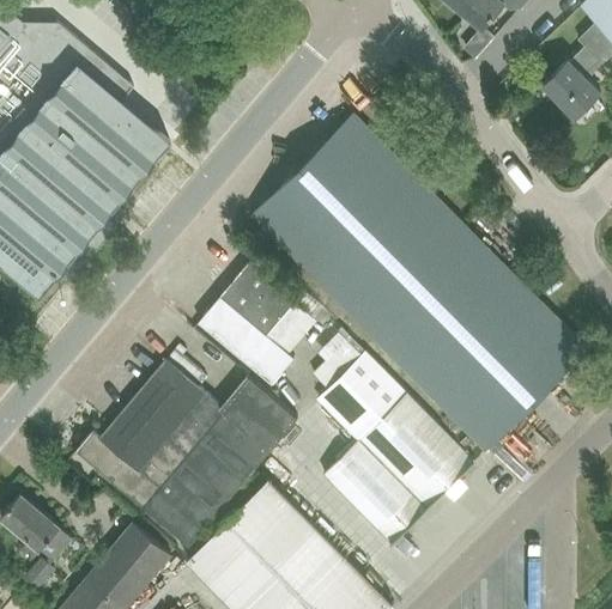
[(527,1),(525,0),(446,0),(453,6),(450,8),(461,18),(464,14),(483,30),(503,5),(507,8),(521,7),(527,1)]
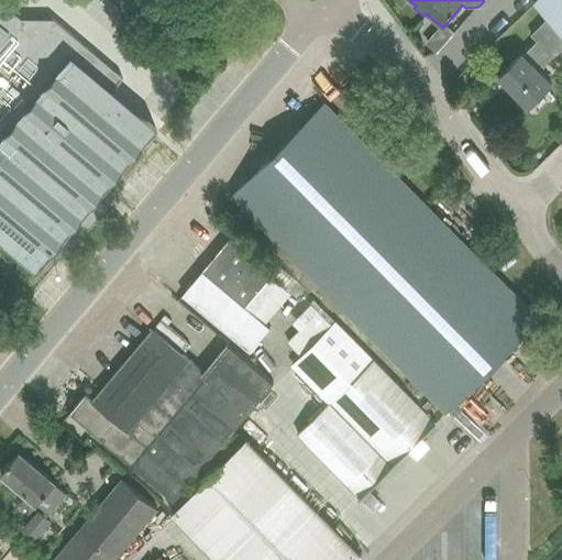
[(561,0),(541,0),(533,8),(547,21),(561,36),(561,0)]
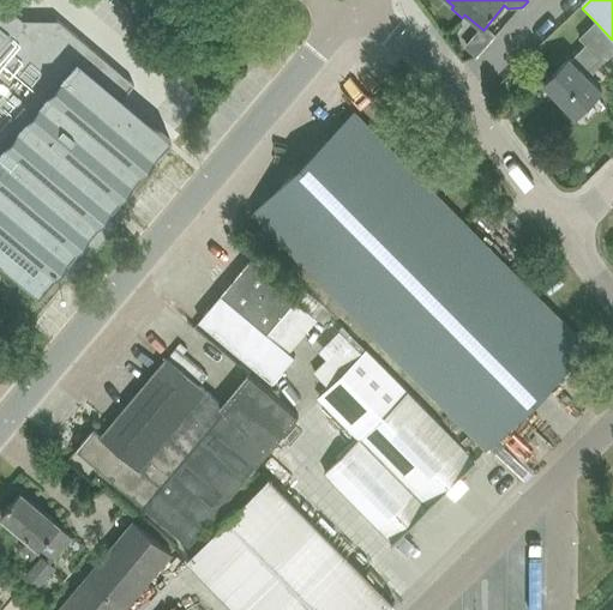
[(0,266),(35,296),(56,271),(70,282),(115,228),(102,217),(167,142),(121,102),(132,89),(55,25),(48,34),(42,29),(32,41),(22,31),(25,28),(0,6),(0,266)]
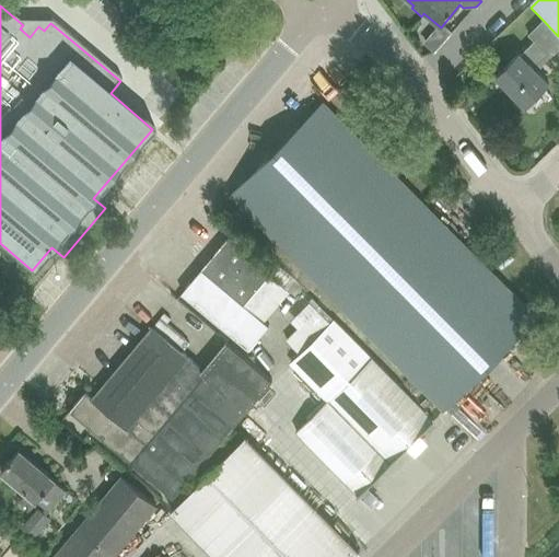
[(549,60),(558,50),(558,36),(544,21),(527,38),(533,44),(520,58),(519,56),(496,79),(525,108),(548,85),(533,71),(546,57),(549,60)]
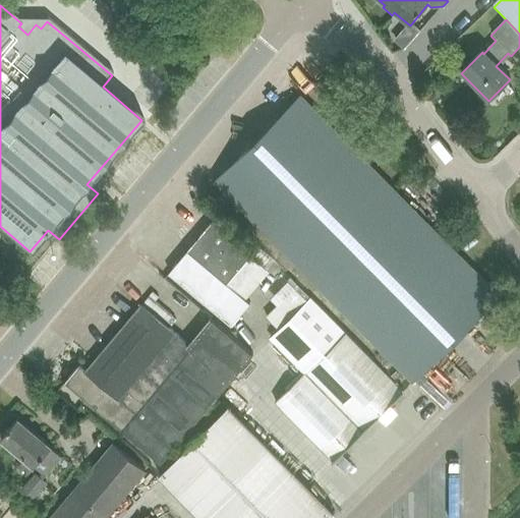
[(216,60),(223,52),(212,42),(206,50),(216,60)]
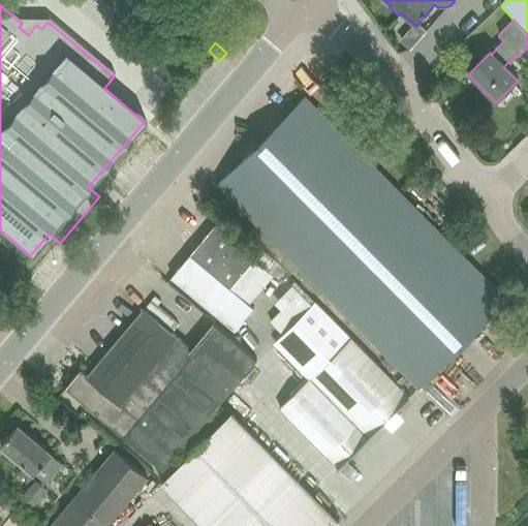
[(304,100),(216,187),(417,390),(418,389),(494,314),(505,303),(304,100)]
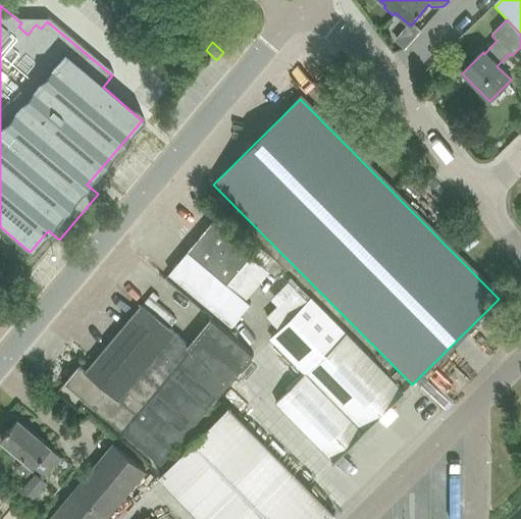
[(187,253),(226,287),(250,258),(211,224),(199,240),(187,253)]
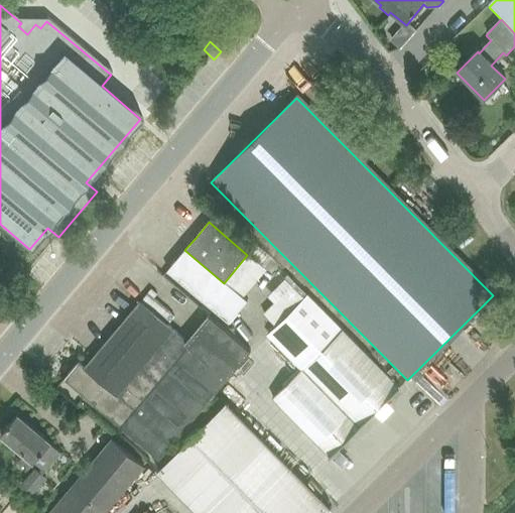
[(246,302),(224,283),(184,250),(166,272),(228,325),(246,302)]
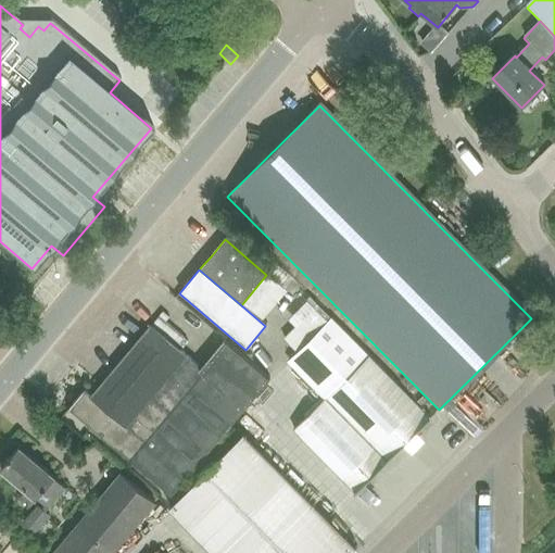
[(267,316),(277,323),(286,308),(276,302),(267,316)]
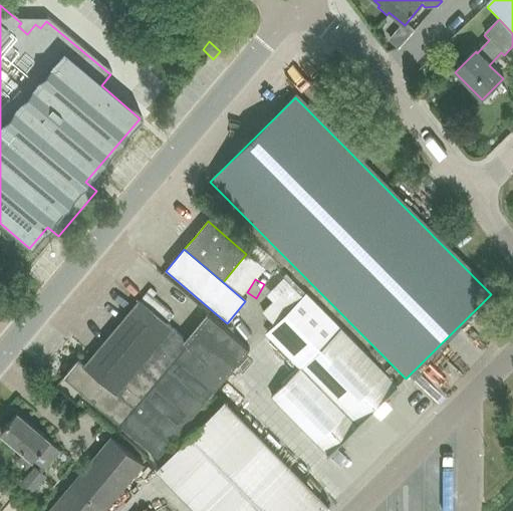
[(299,370),(292,377),(270,399),(327,456),(396,389),(304,296),(265,336),(299,370)]
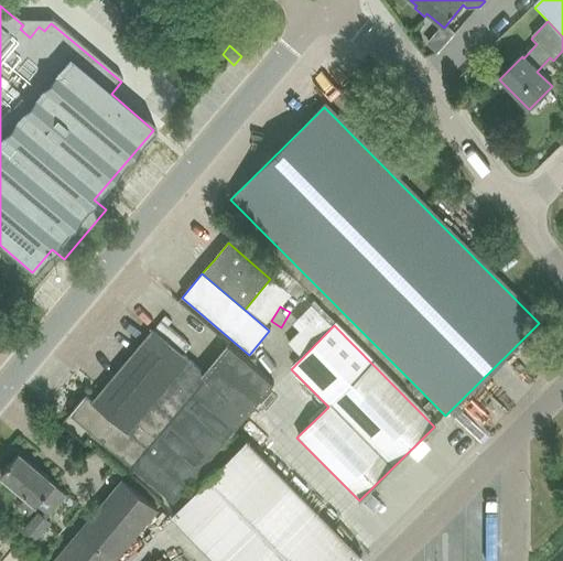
[(93,403),(86,398),(85,397),(69,416),(173,504),(272,387),(230,351),(206,379),(152,333),(93,403)]
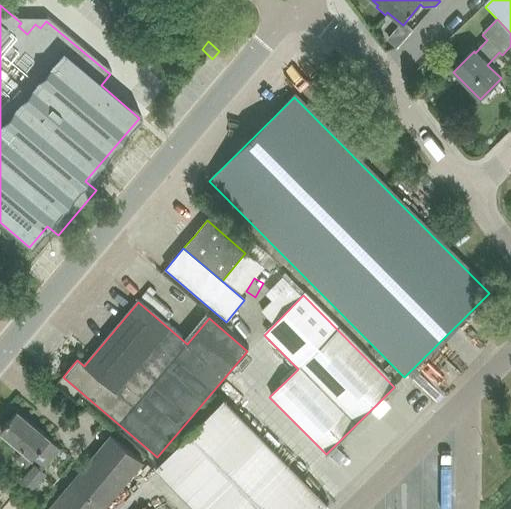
[(223,402),(154,470),(192,508),(324,508),(327,506),(223,402)]
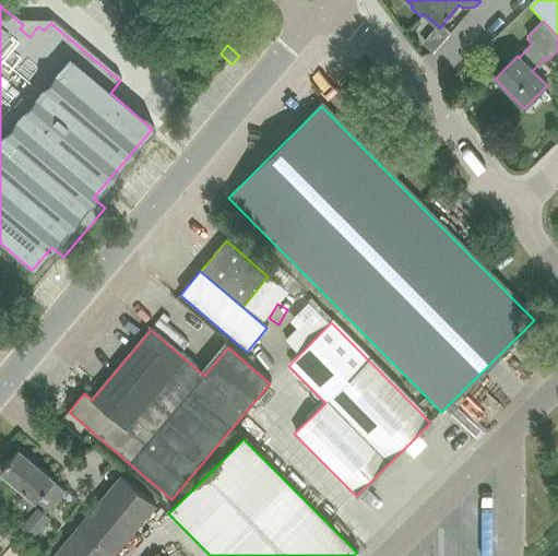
[(54,483),(18,452),(10,462),(8,460),(0,470),(1,471),(0,473),(25,495),(20,503),(30,510),(35,504),(47,512),(64,493),(54,483)]
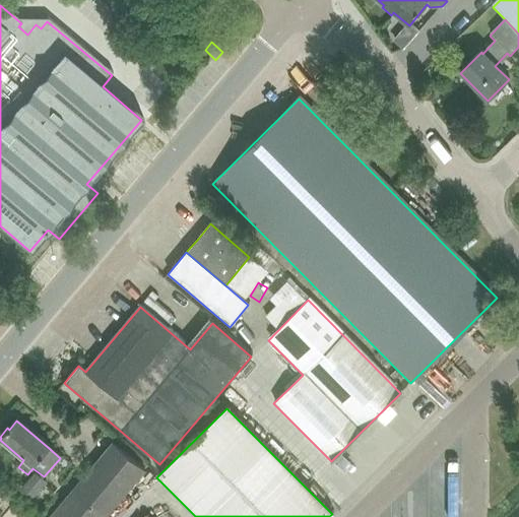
[(106,516),(125,494),(143,472),(112,445),(51,516),(106,516)]
